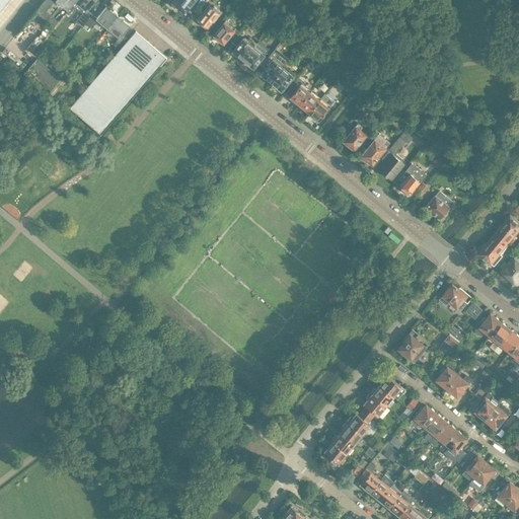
[(0,0),(0,10),(8,1),(8,0),(0,0)]
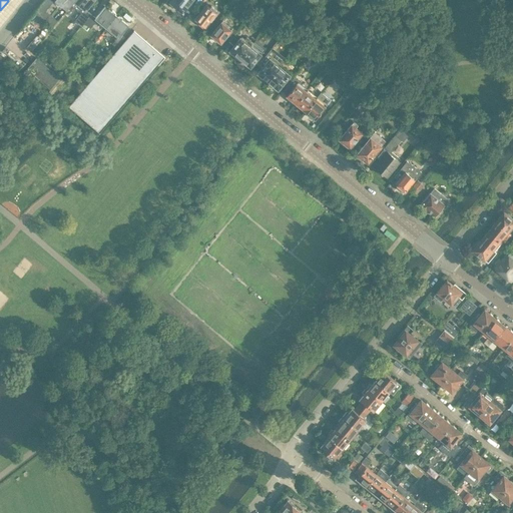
[(74,0),(71,4),(78,9),(80,6),(85,10),(93,0),(74,0)]
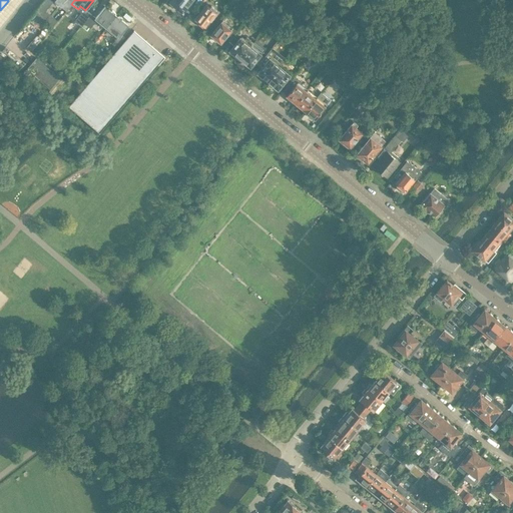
[(182,12),(191,0),(171,0),(170,2),(182,12)]
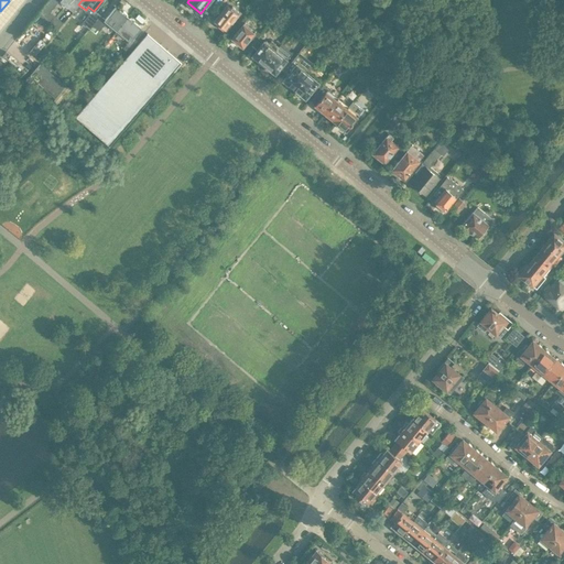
[(230,8),(227,6),(215,21),(218,24),(217,26),(223,31),(225,29),(226,30),(240,12),(232,6),(230,8)]
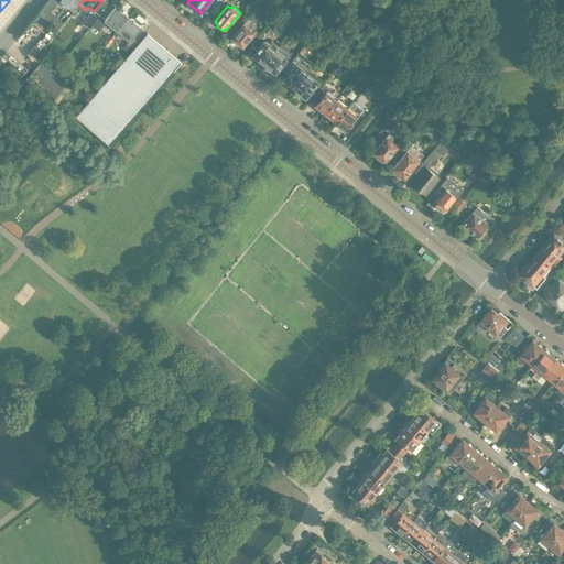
[(117,30),(128,17),(127,17),(128,14),(123,11),(121,12),(116,7),(105,20),(100,15),(93,25),(99,31),(104,25),(110,24),(117,30)]
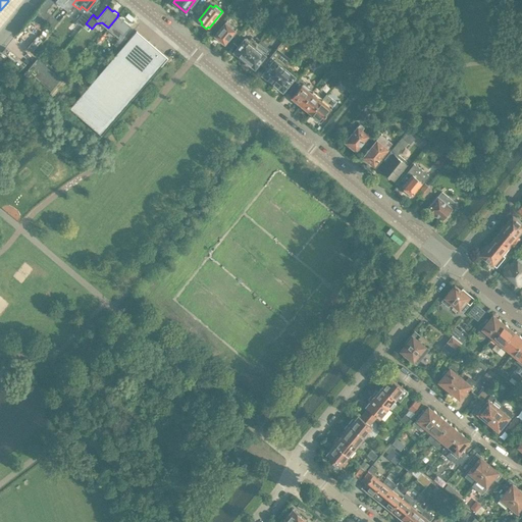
[(72,40),(83,28),(82,27),(85,22),(90,16),(85,12),(80,18),(80,19),(76,22),(66,35),(72,40)]
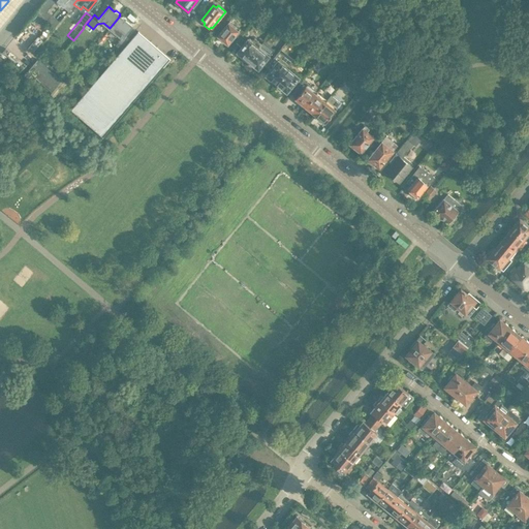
[(121,17),(120,16),(110,28),(107,31),(115,36),(117,34),(122,38),(131,26),(126,21),(126,19),(122,16),(121,17)]
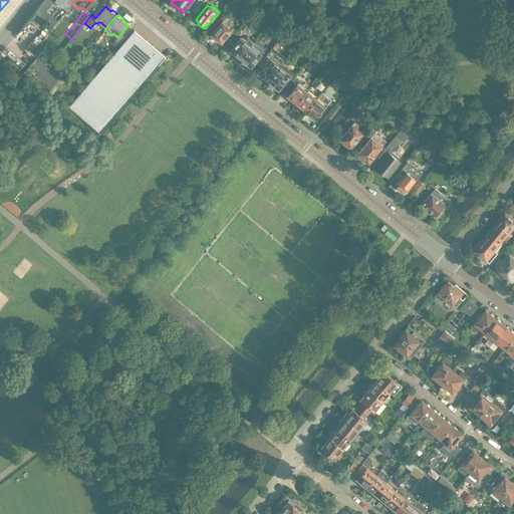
[(249,27),(255,31),(262,23),(261,23),(263,20),(258,16),(256,19),(256,18),(249,27)]
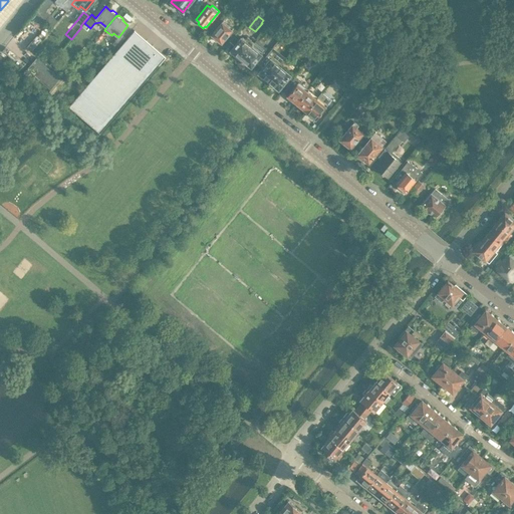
[(277,21),(274,18),(267,26),(271,29),(277,21)]
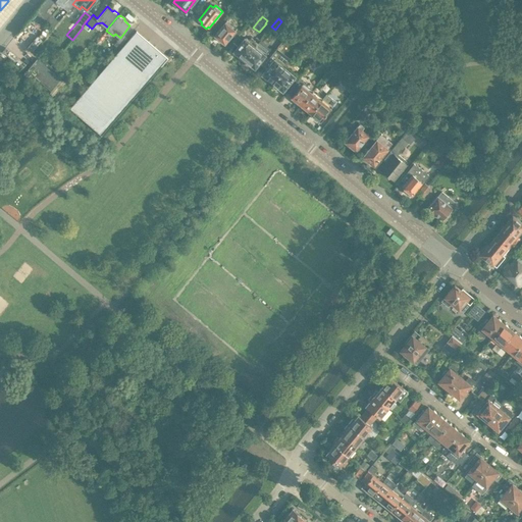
[(237,29),(226,20),(214,35),(224,43),(228,39),(232,42),(241,32),(237,29)]
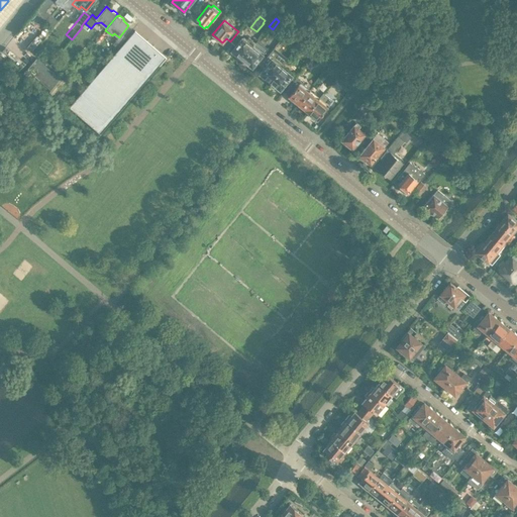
[(134,30),(69,107),(100,133),(165,59),(151,48),(153,46),(134,30)]
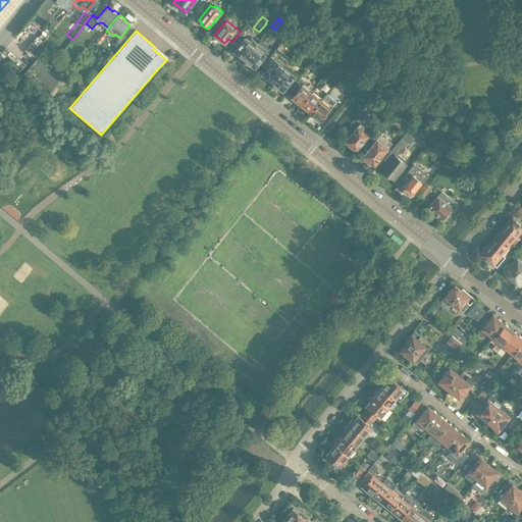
[(246,37),(233,51),(238,54),(238,56),(244,61),(258,43),(251,38),(249,40),(246,37)]
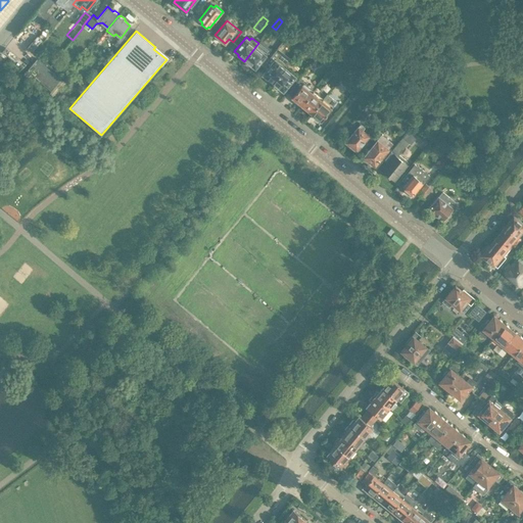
[(121,38),(114,45),(119,48),(125,41),(121,38)]
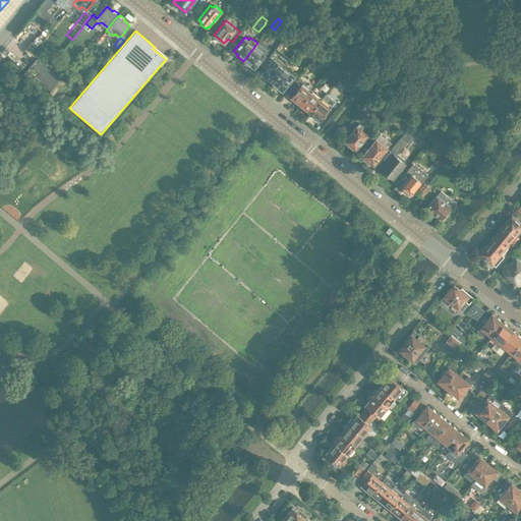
[(257,43),(243,61),(248,65),(249,64),(253,67),(269,49),(259,41),(257,43)]
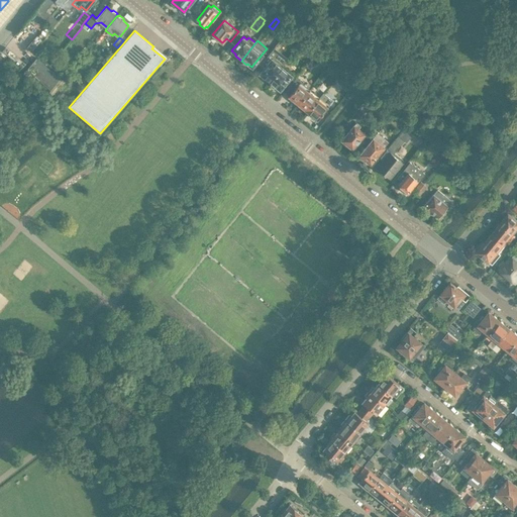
[(82,50),(85,54),(90,48),(88,46),(87,46),(86,45),(82,50)]
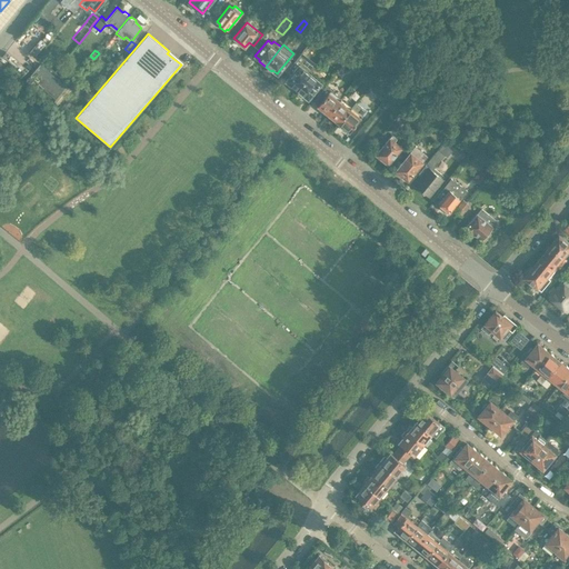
[(350,69),(356,62),(349,58),(345,63),(350,69)]
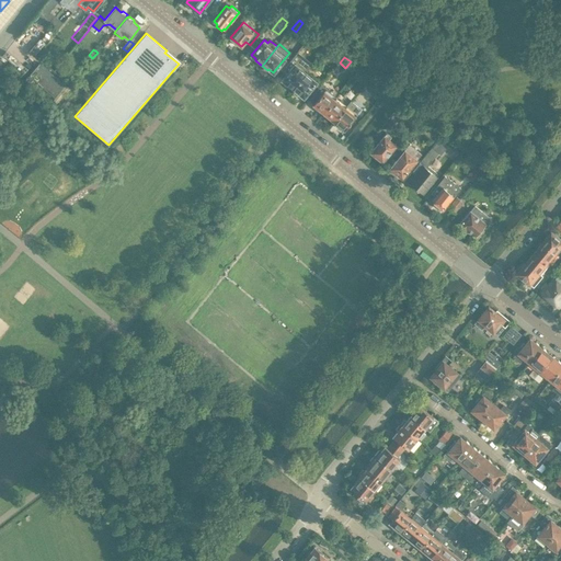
[(66,86),(39,63),(29,76),(55,98),(66,86)]
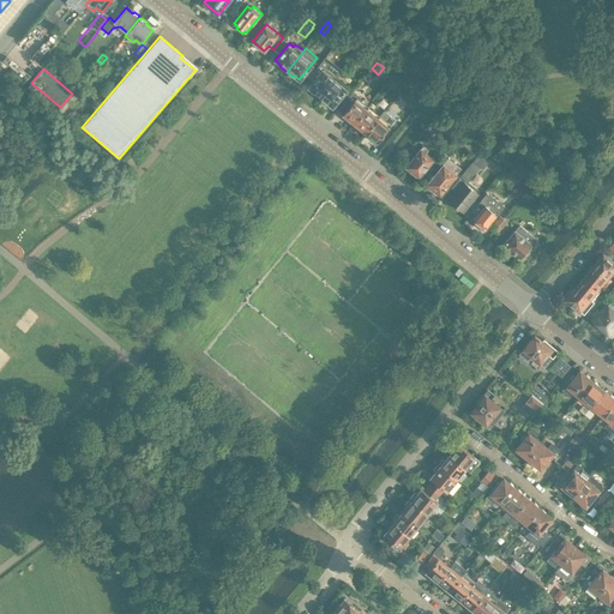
[(324,68),(308,86),(313,91),(313,92),(319,98),(336,78),(324,68)]
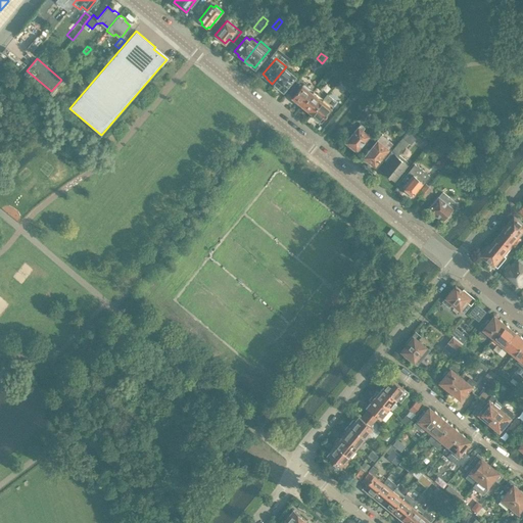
[(283,91),(296,75),(286,66),(272,84),(277,88),(279,87),(283,91)]
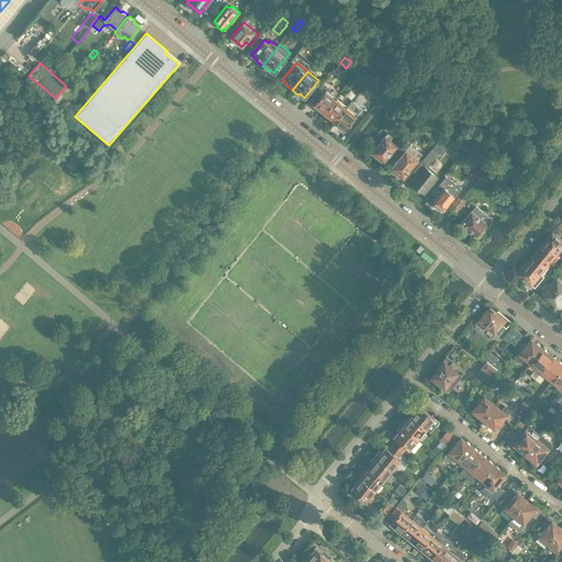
[(361,82),(364,85),(368,80),(370,78),(367,75),(361,82)]
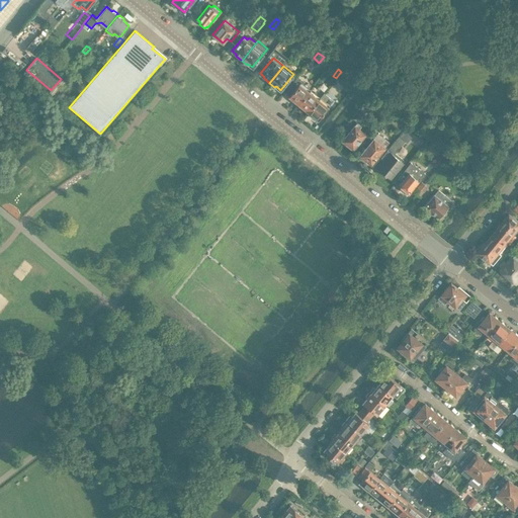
[(288,96),(298,104),(311,90),(300,83),(301,82),(296,78),(284,92),(289,96),(288,96)]
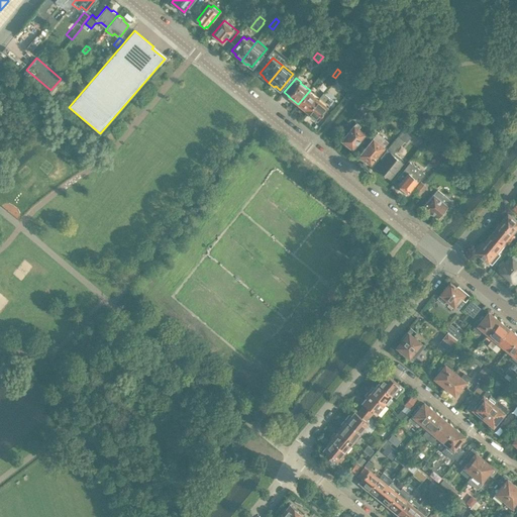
[(310,90),(298,104),(307,112),(319,98),(310,90)]
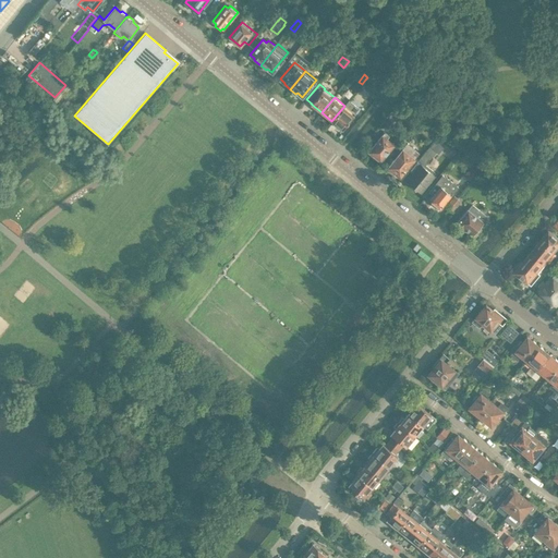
[(342,130),(355,114),(354,113),(359,108),(349,100),(344,106),(331,121),(342,130)]
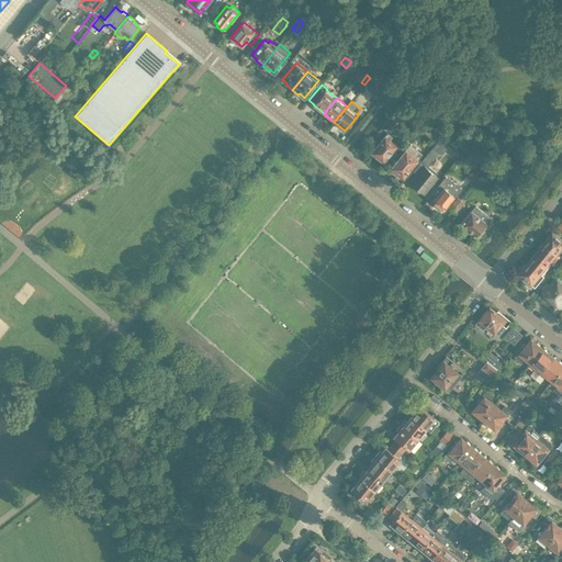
[(385,158),(390,161),(397,153),(393,148),(395,145),(389,139),(392,136),(388,133),(372,153),(377,156),(377,158),(380,160),(382,160),(383,161),(385,158)]
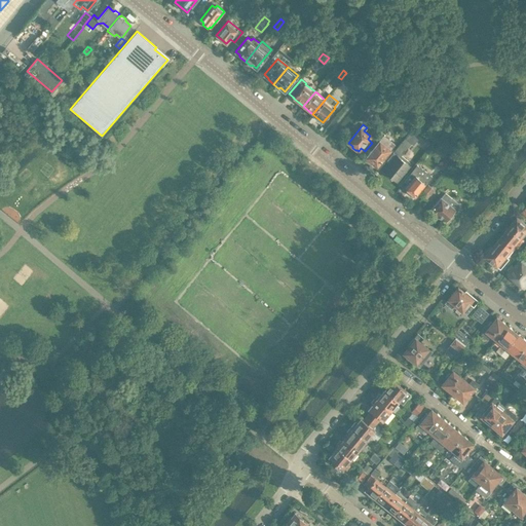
[(377,165),(395,144),(383,136),(377,144),(373,141),(372,143),(365,151),(365,152),(368,154),(366,157),(370,160),(371,163),(374,165),(376,165),(377,165)]
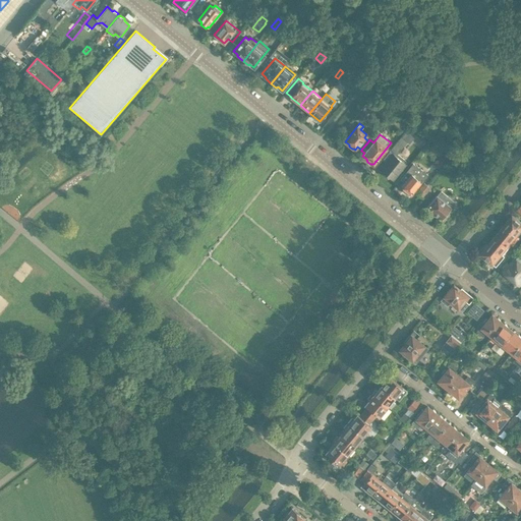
[(394,153),(380,170),(392,180),(405,164),(404,163),(405,161),(397,154),(407,142),(401,136),(390,150),(394,153)]
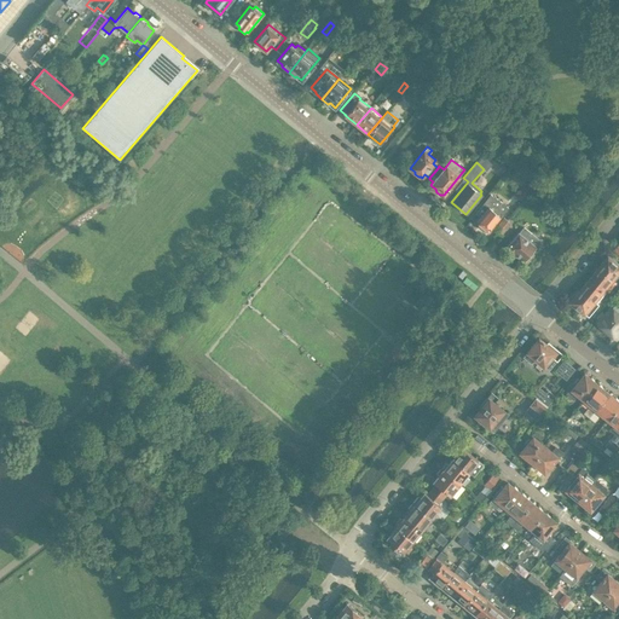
[(489,232),(503,214),(508,208),(496,197),(496,198),(491,194),(475,213),(480,218),(476,221),(481,226),(481,229),(485,231),(487,231),(489,232)]
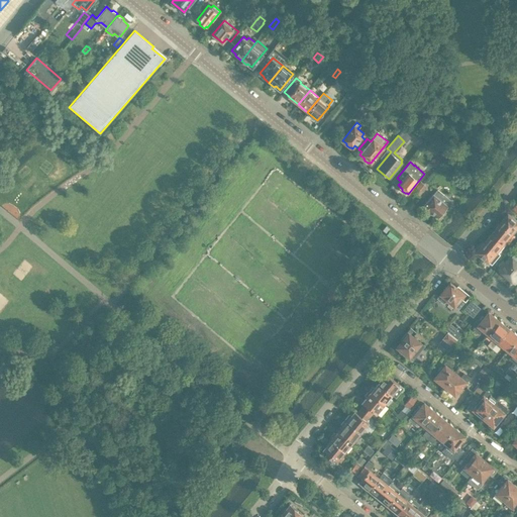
[(416,195),(422,200),(430,191),(423,186),(416,195)]
